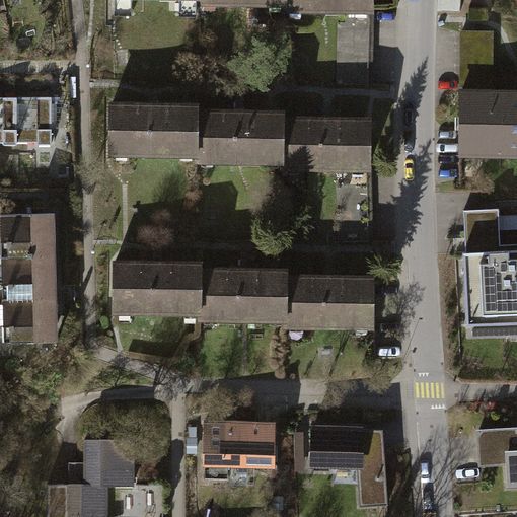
[(284,0),(285,7),(285,16),(372,15),(371,0),(284,0)]
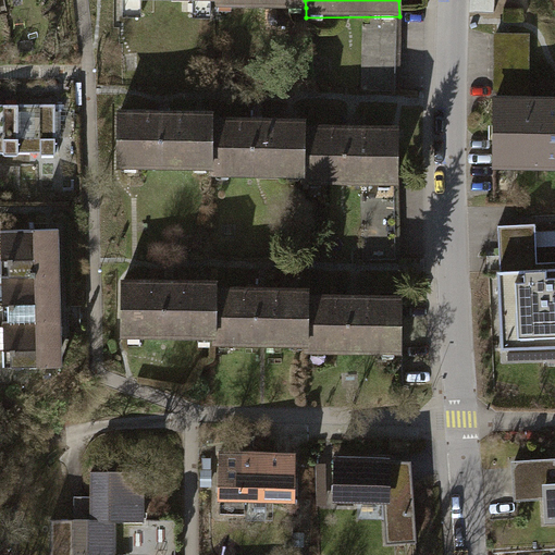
[(530,100),(530,36),(494,36),(495,101),(530,100)]
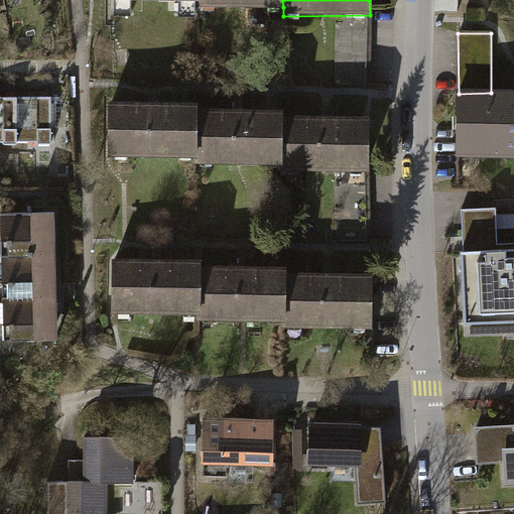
[(513,93),(491,93),(459,94),(459,158),(513,157),(513,93)]
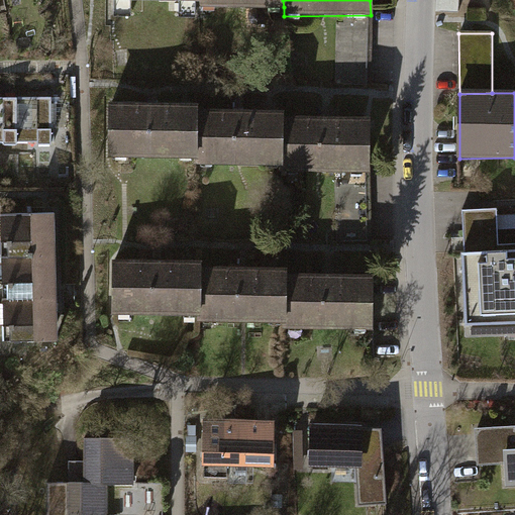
[(0,144),(17,145),(16,96),(0,96),(0,144)]
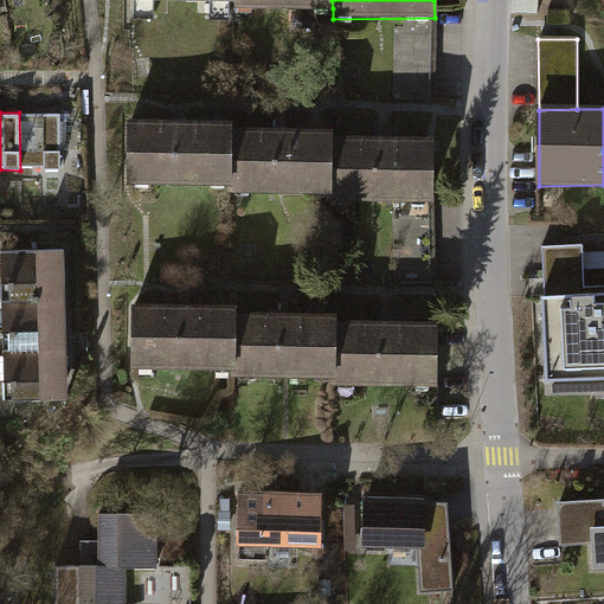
[(66,113),(19,113),(20,171),(68,169),(66,113)]
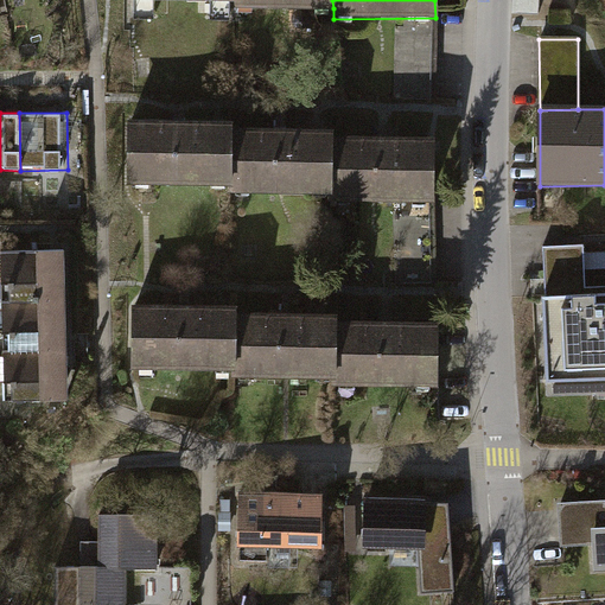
[(231,132),(231,122),(122,122),(122,185),(231,185),(231,132)]
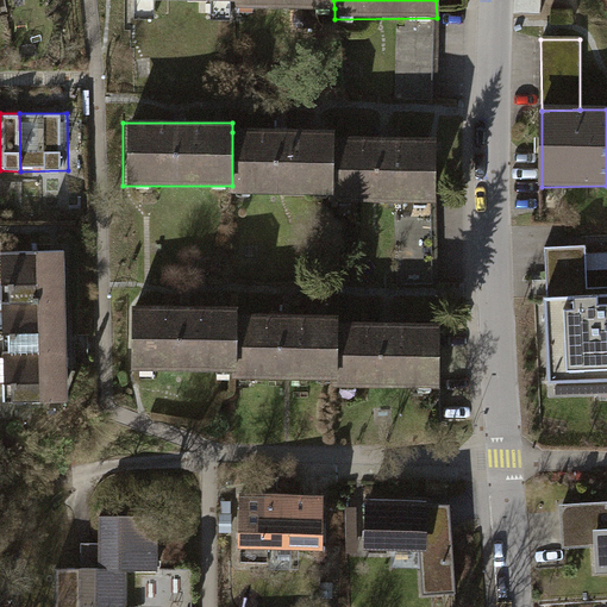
[(333,132),(232,132),(232,186),(232,194),(333,194),(333,141),(333,132)]
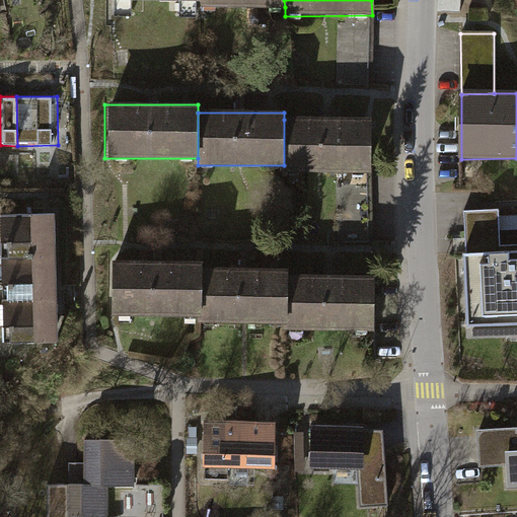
[(370,120),(284,120),(284,165),(283,174),(370,174),(370,120)]
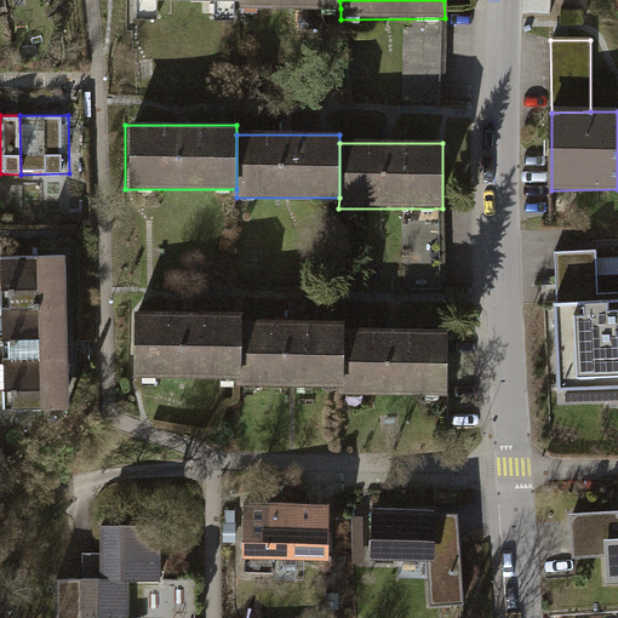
[(601,316),(591,249),(550,251),(560,319),(601,316)]
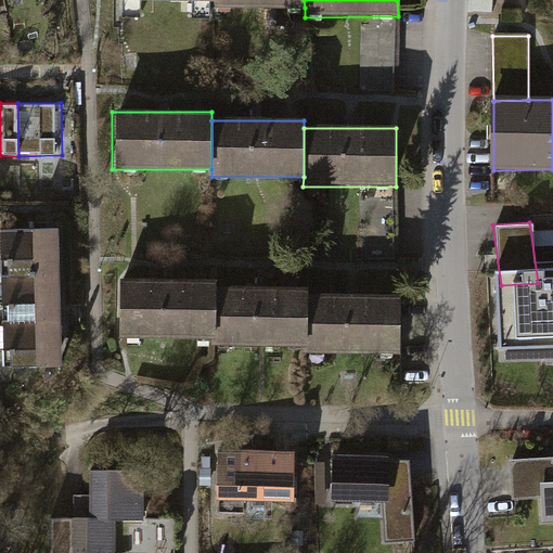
[(0,277),(52,277),(52,232),(0,232),(0,277)]
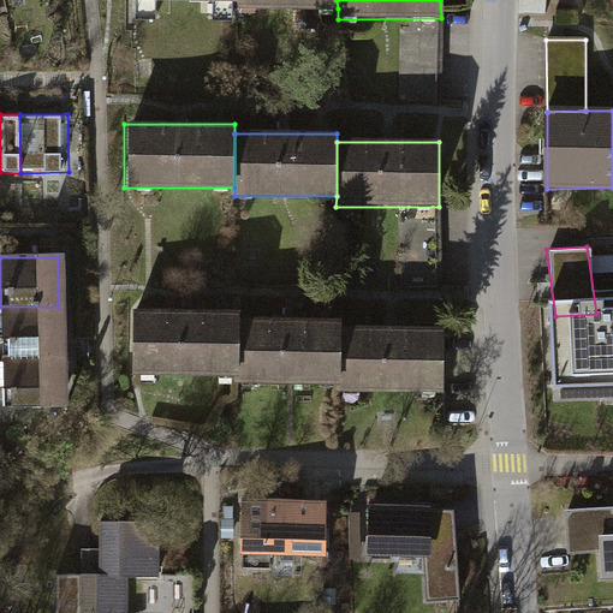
[(0,356),(59,356),(58,307),(0,307),(0,356)]
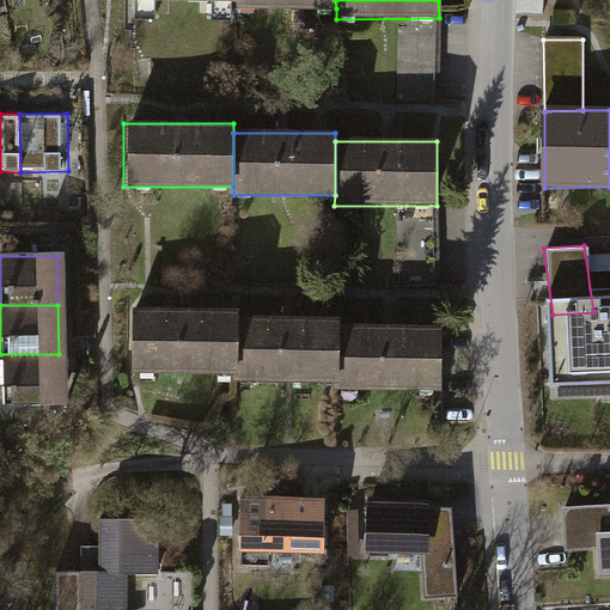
[(239,317),(239,307),(129,307),(129,372),(239,372),(239,317)]
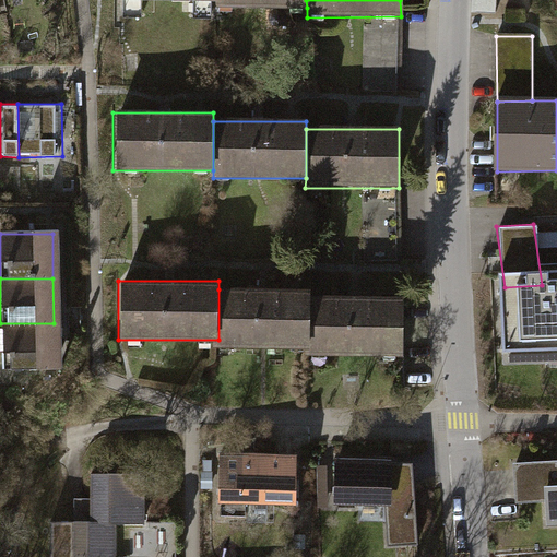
[(556,284),(542,285),(505,287),(508,358),(556,355),(556,284)]
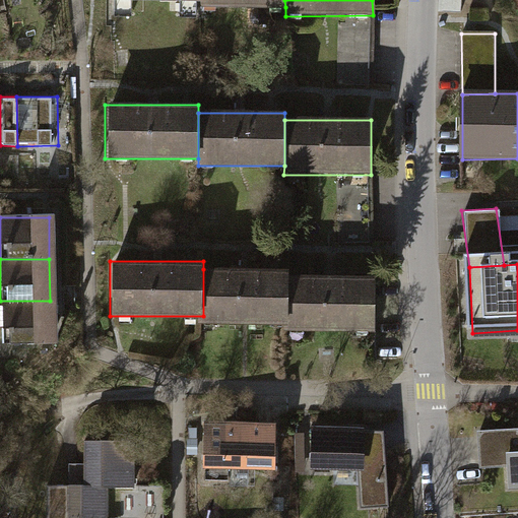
[(288,268),(203,269),(203,316),(203,322),(288,322),(288,276),(288,268)]
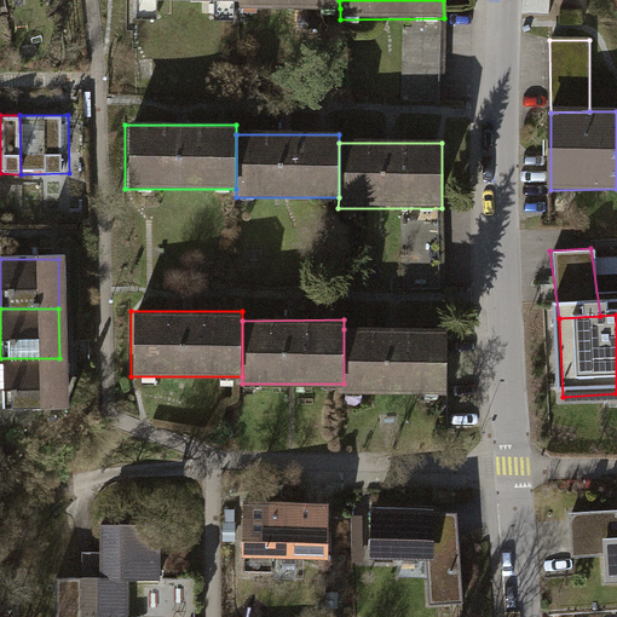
[(448,329),(344,329),(344,384),(344,395),(448,393),(448,329)]
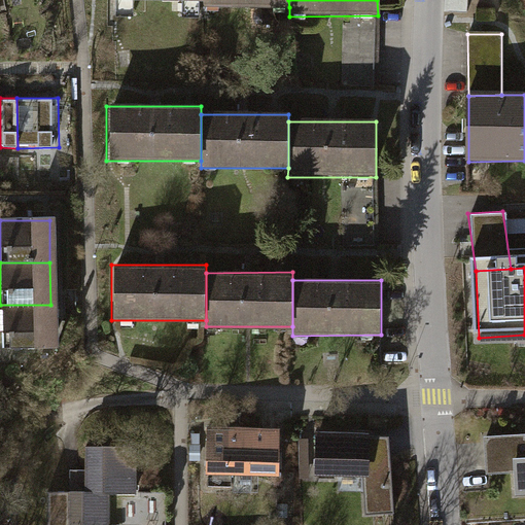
[(0,347),(50,347),(50,305),(0,305),(0,347)]
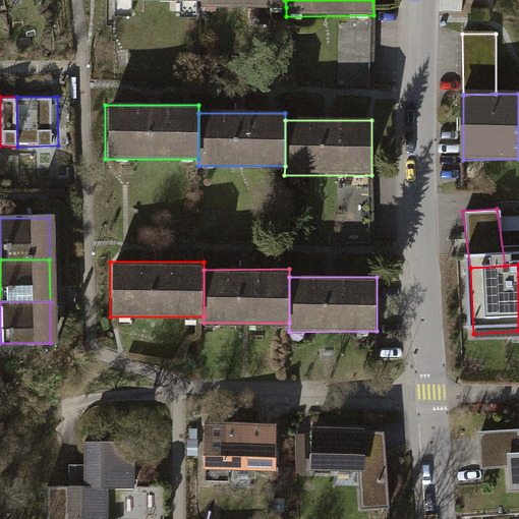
[(272,471),(273,423),(205,421),(203,481),(227,481),(227,470),(272,471)]
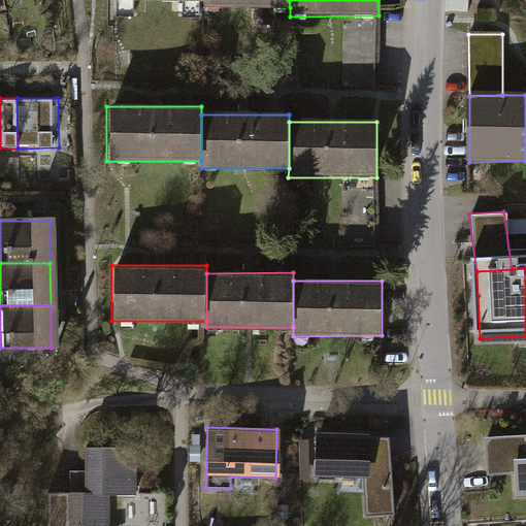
[(525,430),(487,433),(489,471),(517,469),(518,492),(525,490),(525,430)]
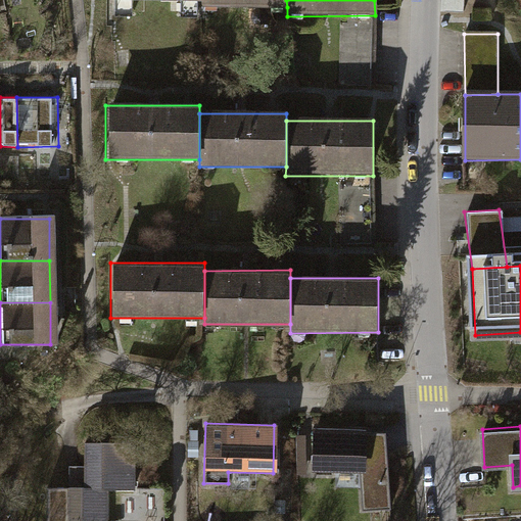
[(390,456),(389,430),(319,428),(318,464),(338,464),(338,484),(365,485),(365,508),(393,507),(390,456)]
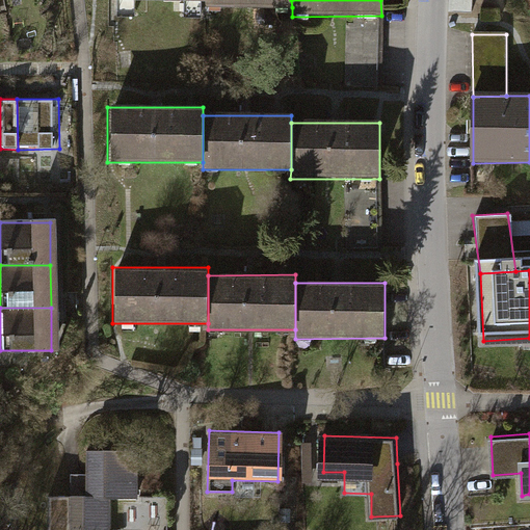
[(139,449),(89,449),(89,472),(74,472),(74,495),(73,529),(111,529),(112,496),(139,496),(139,449)]
